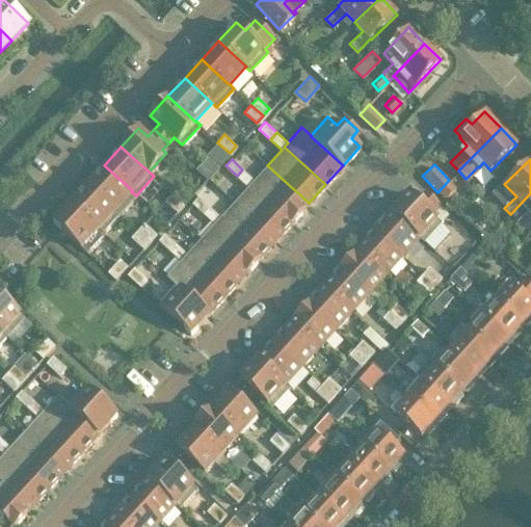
[(132,190),(104,165),(87,183),(114,209),(115,208),(131,191),(132,190)]
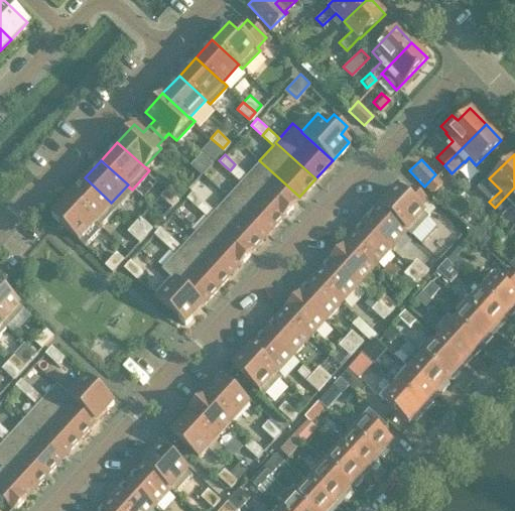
[(259,160),(246,174),(243,177),(283,215),(299,197),(259,160)]
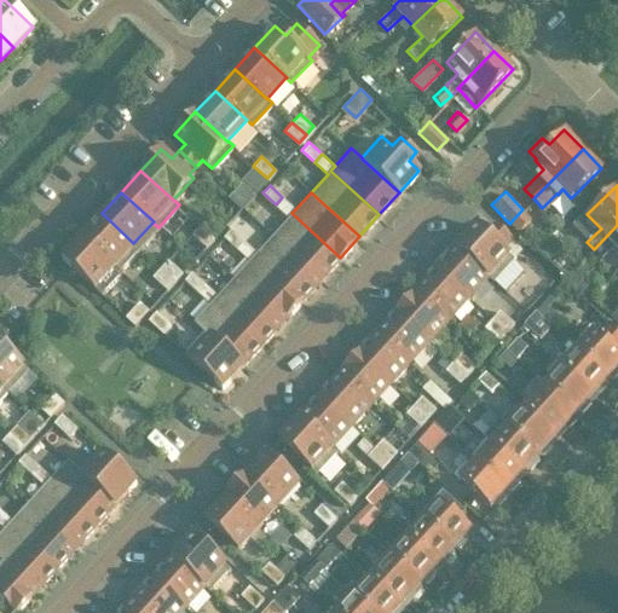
[(288,217),(272,235),(321,278),(340,258),(292,213),(295,209),(282,197),(276,204),(288,217)]
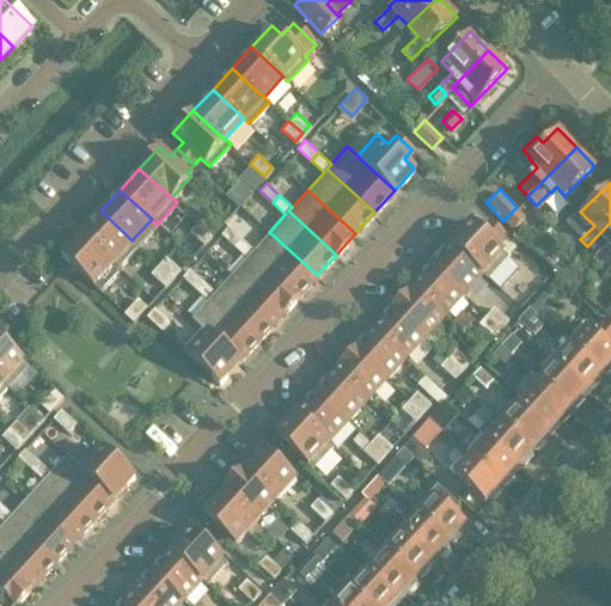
[(517,207),(503,221),(511,228),(525,215),(517,207)]
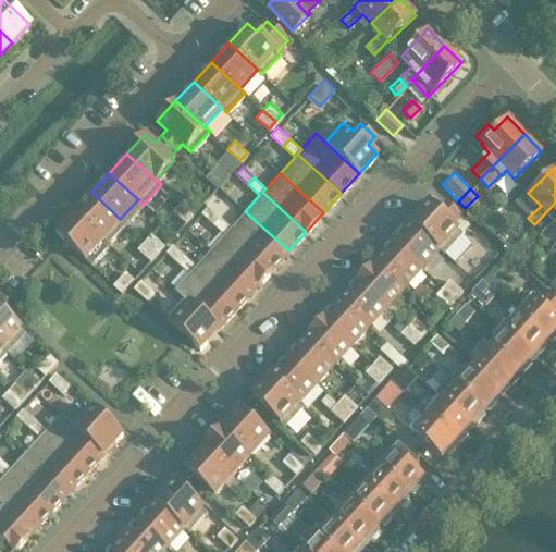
[(120,219),(91,192),(74,211),(102,237),(102,238),(107,243),(125,222),(121,218),(120,219)]
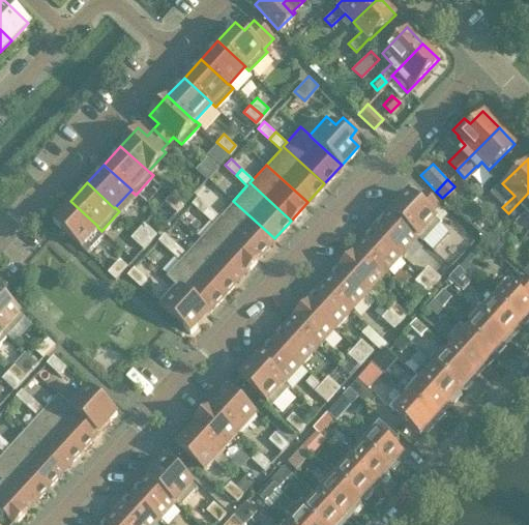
[(397,203),(390,209),(417,234),(417,235),(421,239),(422,238),(432,248),(448,229),(439,221),(440,220),(435,215),(431,211),(437,204),(423,192),(416,199),(408,191),(397,203)]
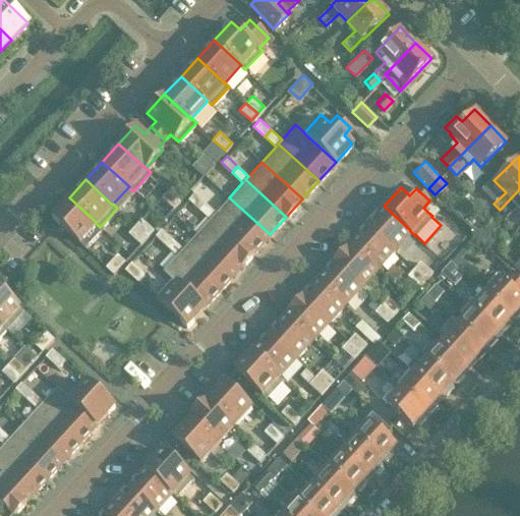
[(167,188),(161,195),(173,207),(179,198),(167,188)]
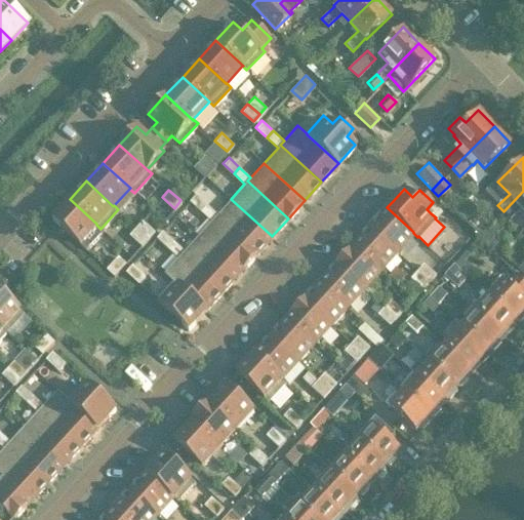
[(523,191),(504,211),(510,218),(522,207),(523,208),(523,191)]
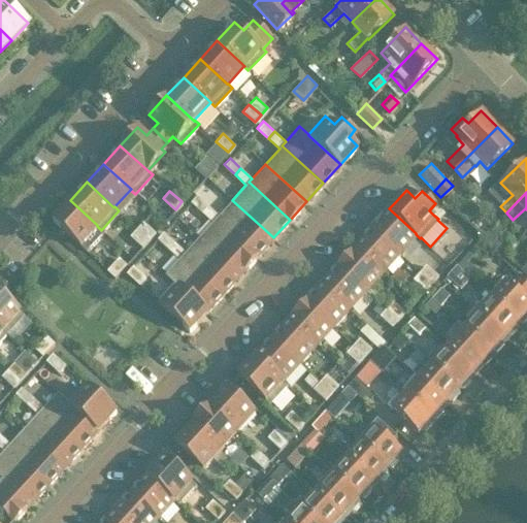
[(201,211),(207,204),(196,194),(190,201),(201,211)]
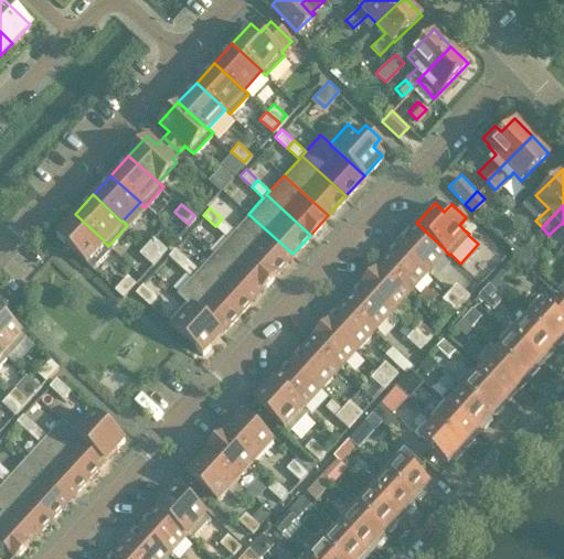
[(104,240),(75,214),(56,234),(85,261),(104,242),(104,240)]
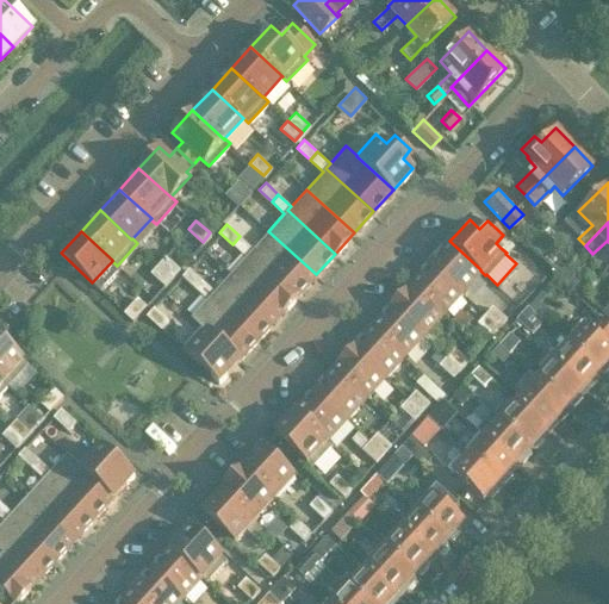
[(268,231),(253,248),(249,253),(296,296),(316,274),(268,231)]
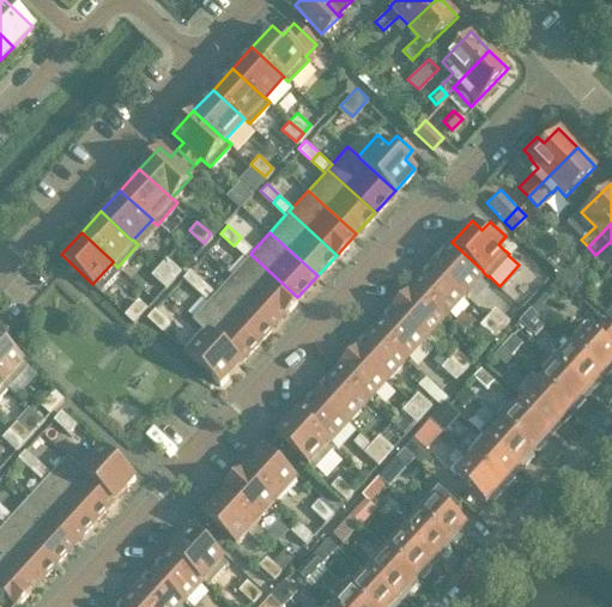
[(247,256),(230,274),(278,319),(297,297),(250,254),(254,249),(241,237),(234,246),(247,256)]
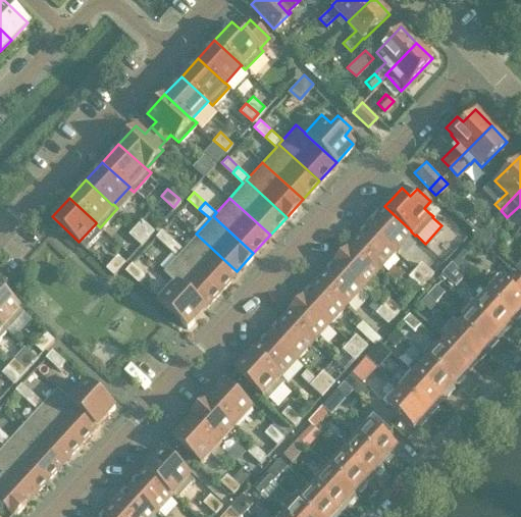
[(373,218),(368,224),(395,249),(401,243),(411,231),(411,230),(384,206),(373,218)]
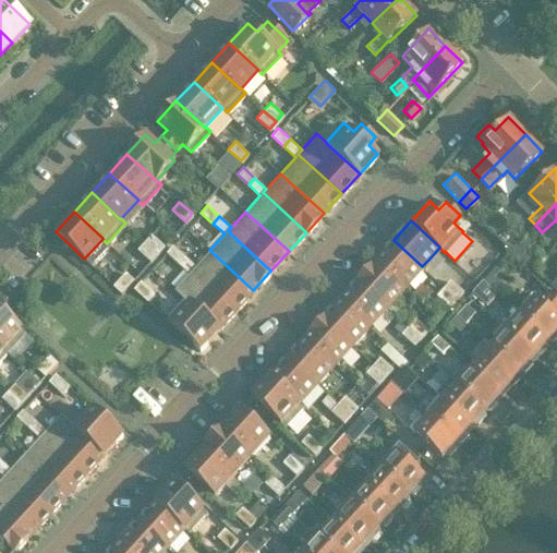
[(144,240),(157,252),(164,244),(150,232),(144,240)]
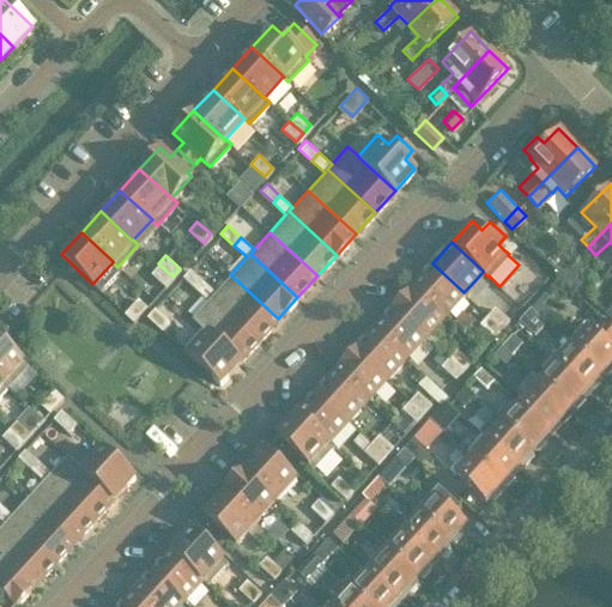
[(527,292),(547,272),(528,255),(509,275),(527,292)]
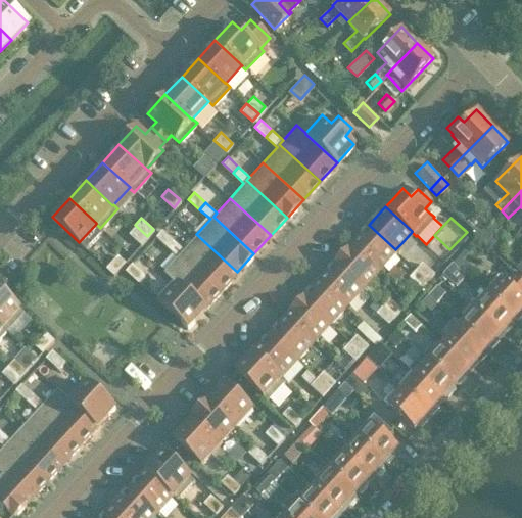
[(147,236),(135,225),(129,232),(140,243),(147,236)]
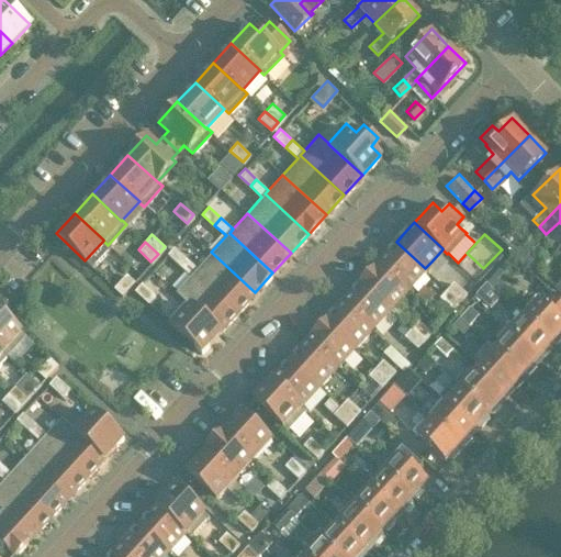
[(383,255),(378,262),(407,288),(413,282),(425,268),(396,242),(383,255)]
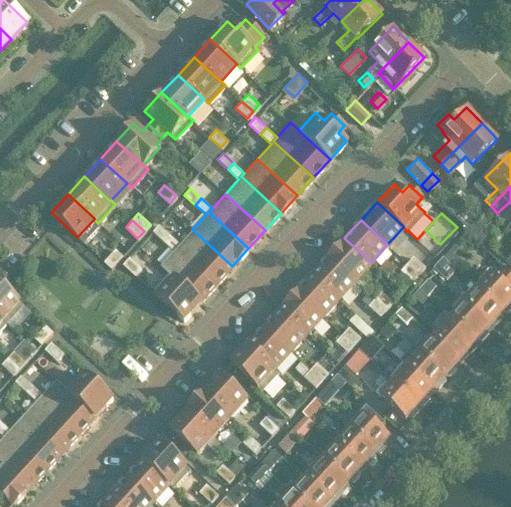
[(478,220),(468,230),(478,241),(484,235),(479,230),(484,226),(478,220)]
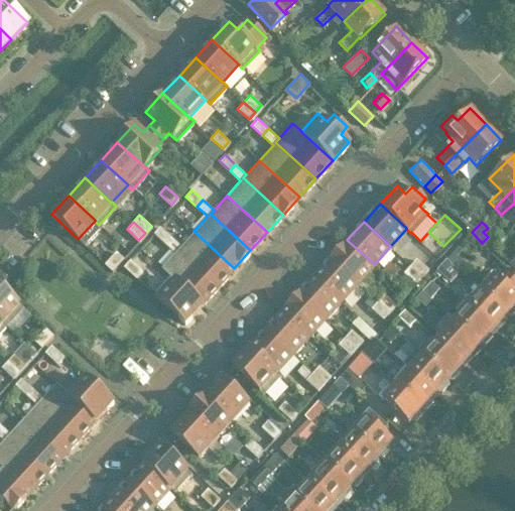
[(164,242),(170,236),(159,226),(153,232),(164,242)]
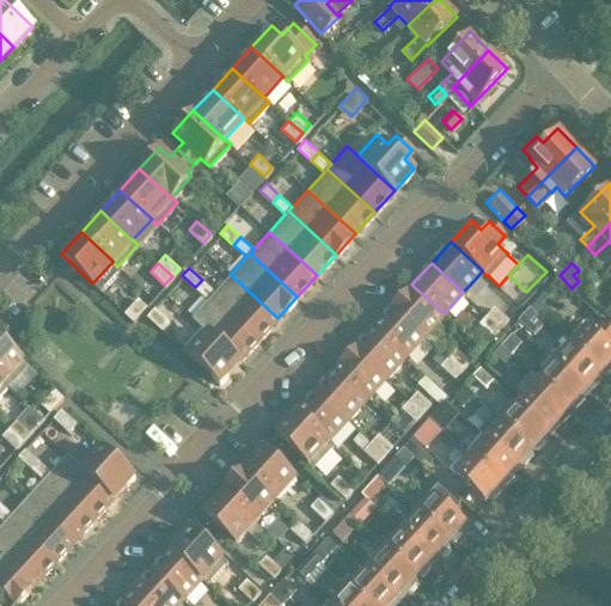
[(230,274),(214,291),(212,295),(258,338),(277,318),(230,274)]
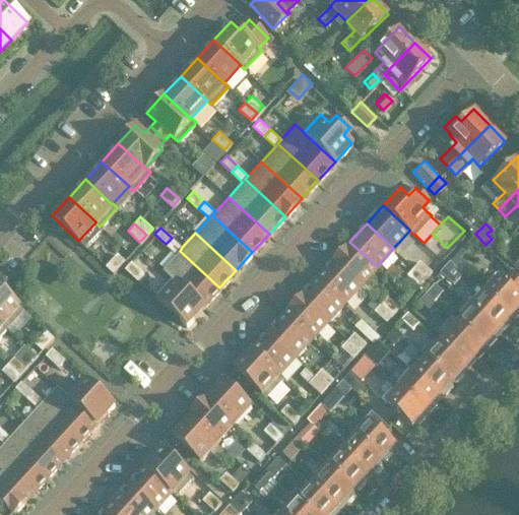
[(172,238),(166,244),(176,254),(163,269),(171,277),(172,277),(203,306),(219,287),(180,251),(182,247),(172,238)]
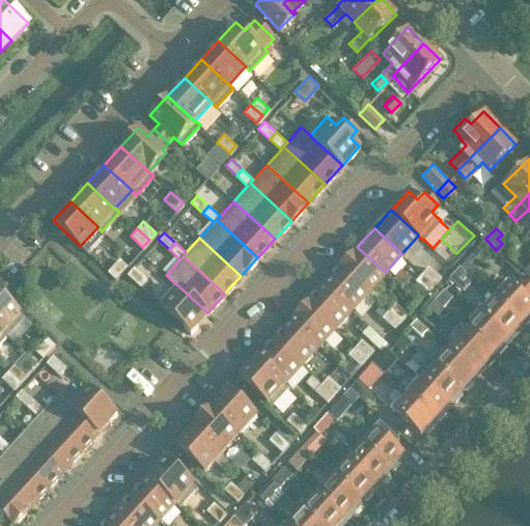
[(344,260),(340,265),(368,291),(372,285),(385,272),(357,247),(344,260)]
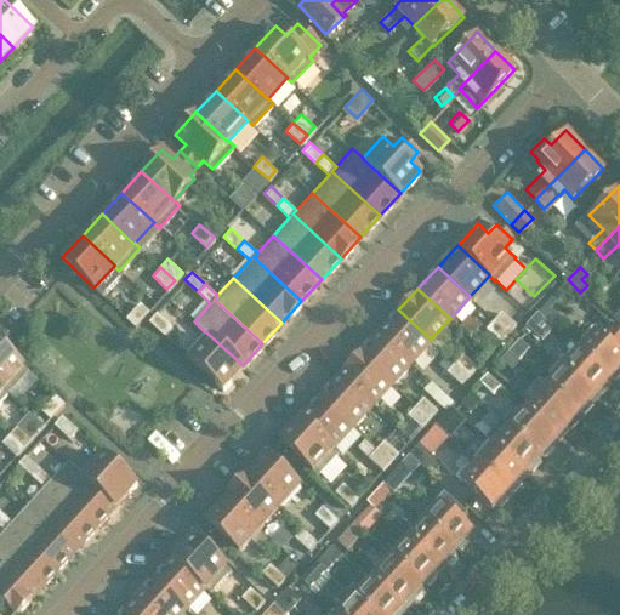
[(140,301),(125,317),(134,324),(148,309),(140,301)]
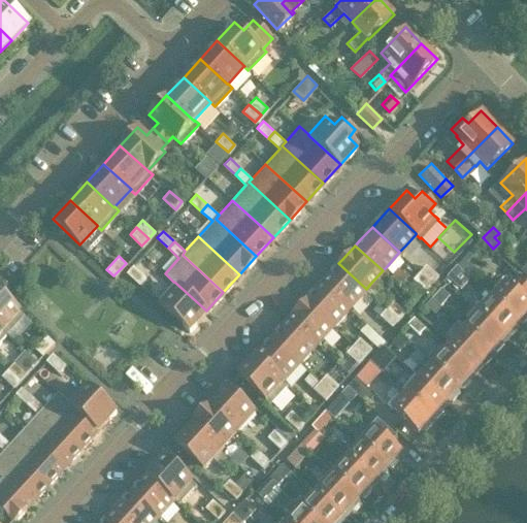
[(462,256),(456,263),(467,273),(468,274),(474,267),(466,260),(462,256)]
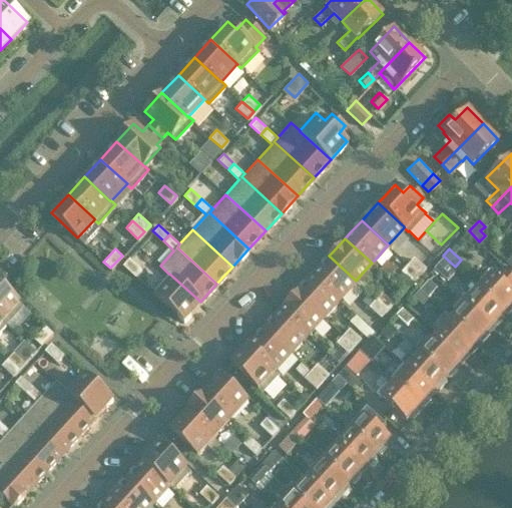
[(316,270),(313,274),(340,298),(343,295),(356,281),(329,256),(316,270)]
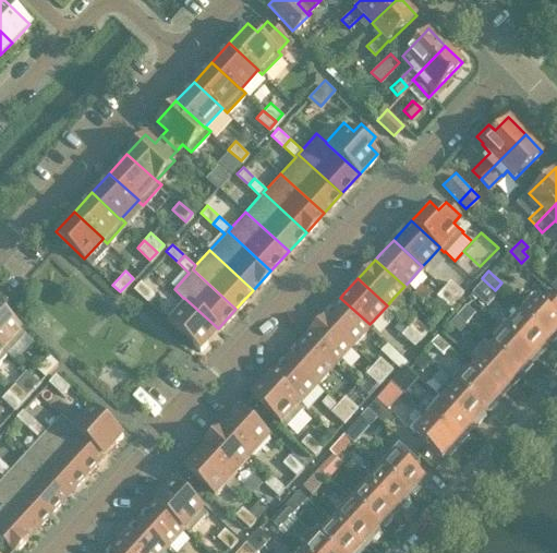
[(450,278),(444,286),(456,298),(463,289),(450,278)]
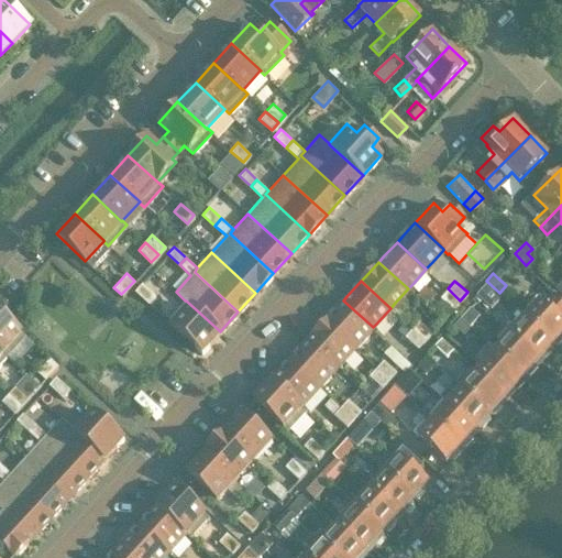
[(142,282),(134,290),(149,303),(155,295),(142,282)]
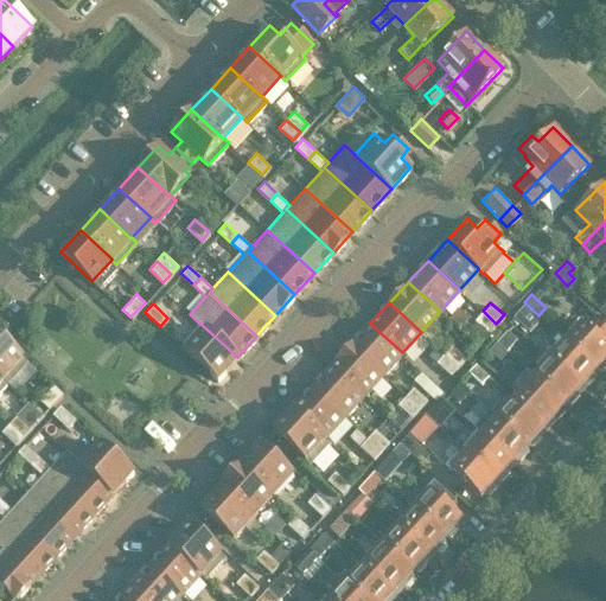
[(537,314),(528,306),(525,304),(514,317),(529,331),(541,318),(538,315),(537,314)]
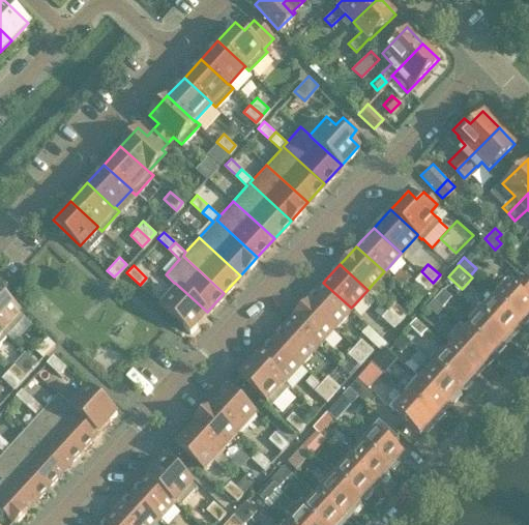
[(421,271),(414,279),(417,281),(427,289),(433,283),(421,271)]
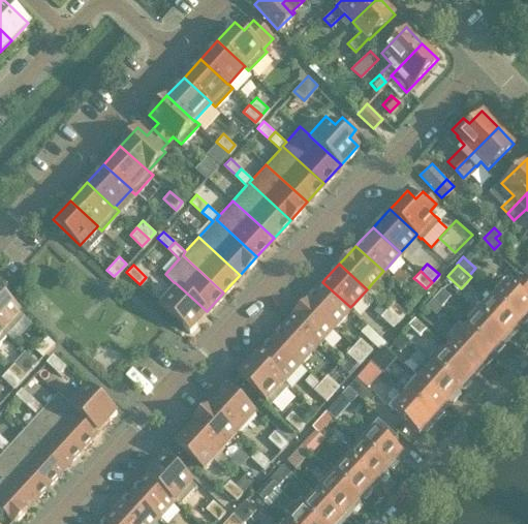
[(497,291),(493,297),(493,298),(519,320),(527,310),(527,281),(520,275),(511,284),(507,281),(503,278),(494,288),(497,291)]
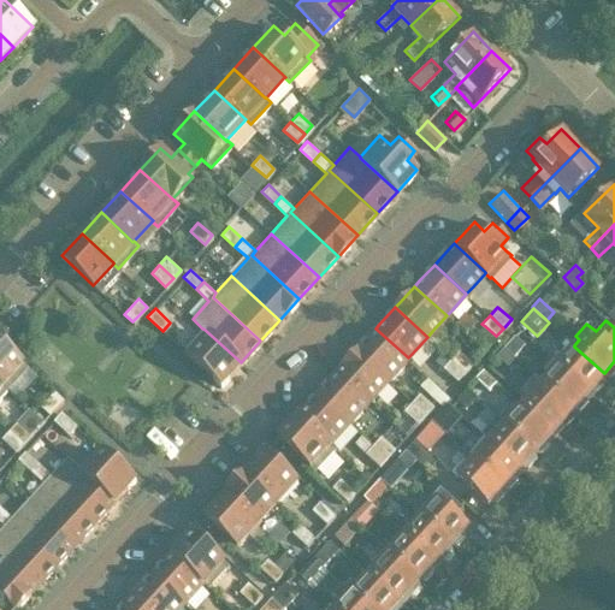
[(203,329),(202,329),(183,350),(220,384),(241,362),(203,329)]
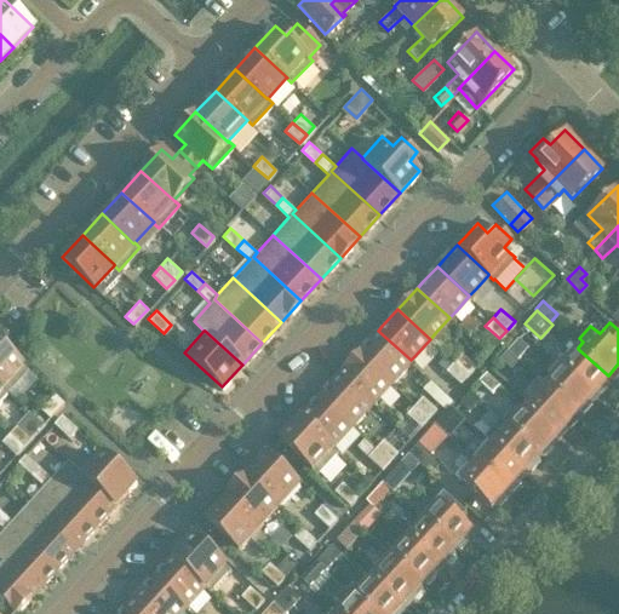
[(361,349),(359,353),(390,382),(394,378),(411,360),(378,331),(361,349)]
